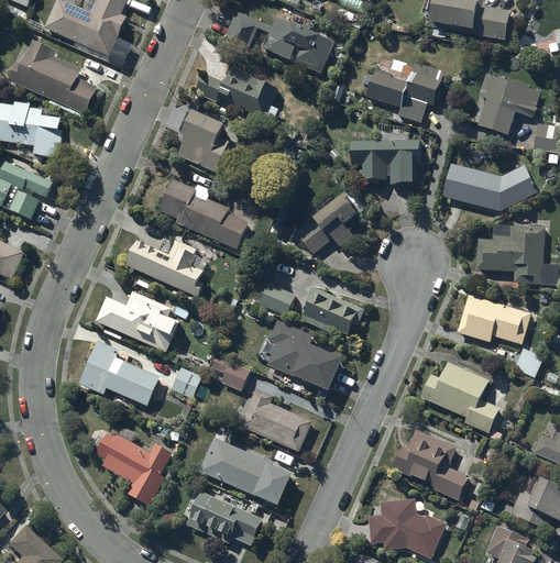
[(85,8),(66,0),(56,0),(44,28),(87,46),(86,51),(96,55),(97,51),(109,56),(127,17),(121,13),(127,0),(85,0),(85,2),(87,2),(85,8)]
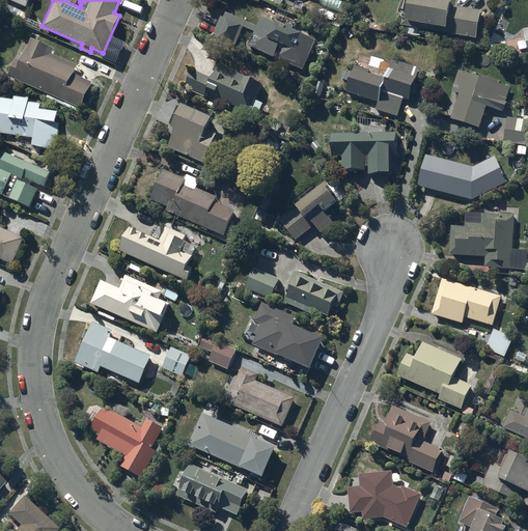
[(479,9),(454,5),(454,0),(398,0),(396,14),(401,15),(401,19),(406,20),(406,24),(475,36),(479,9)]
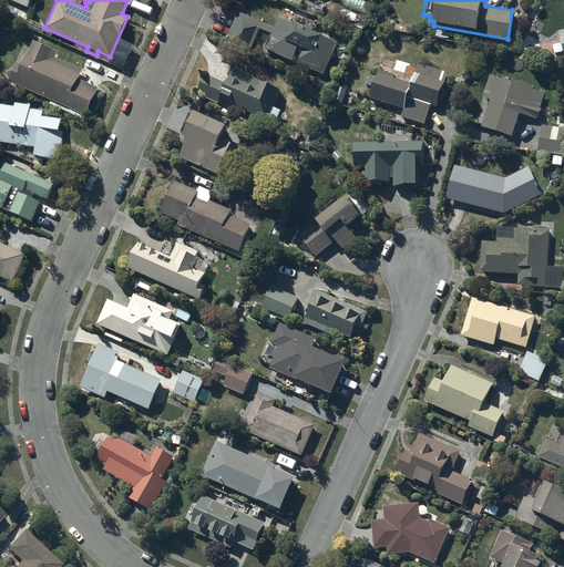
[(273,26),(239,10),(237,16),(234,14),(225,35),(248,45),(257,26),(269,31),(263,45),(290,58),(295,47),(300,49),(296,60),(320,71),(335,41),(311,30),(313,28),(305,24),(304,27),(277,16),(273,26)]
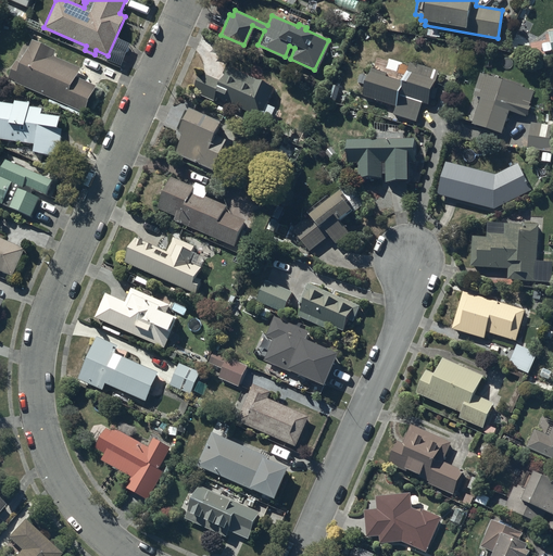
[(22,61),(15,59),(5,78),(82,113),(95,85),(76,76),(79,67),(51,54),(53,50),(30,39),(22,61)]
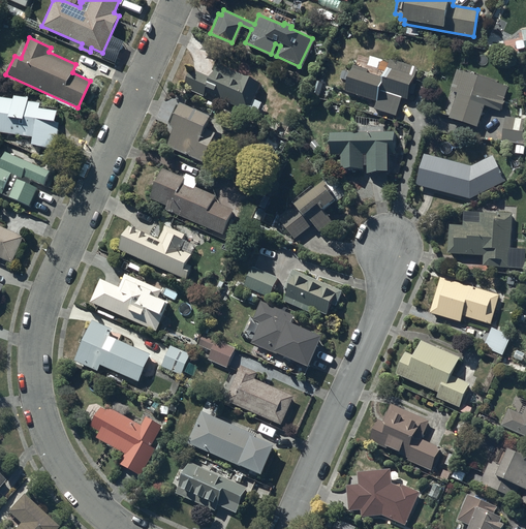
[(367,69),(352,64),(343,91),(375,101),(373,110),(394,116),(400,96),(407,98),(416,68),(389,59),(382,78),(366,72),(367,69)]
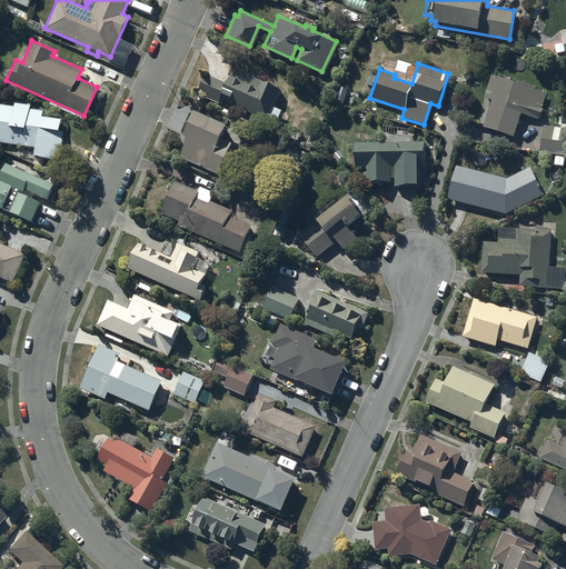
[(225,80),(205,72),(197,92),(217,100),(218,98),(265,116),(277,85),(231,66),(225,80)]
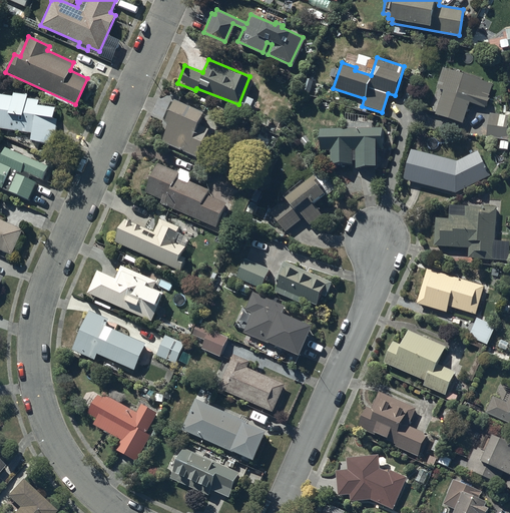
[(490,81),(441,66),(435,86),(442,88),(434,113),(462,121),(468,101),(482,105),(483,103),(485,103),(488,95),(486,94),(490,81)]
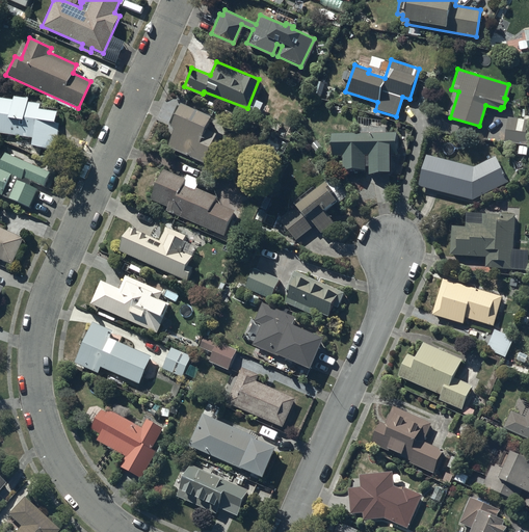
[(10,98),(0,96),(0,132),(30,137),(29,144),(53,148),(57,122),(54,122),(56,111),(37,108),(38,102),(26,101),(26,97),(11,95),(10,98)]
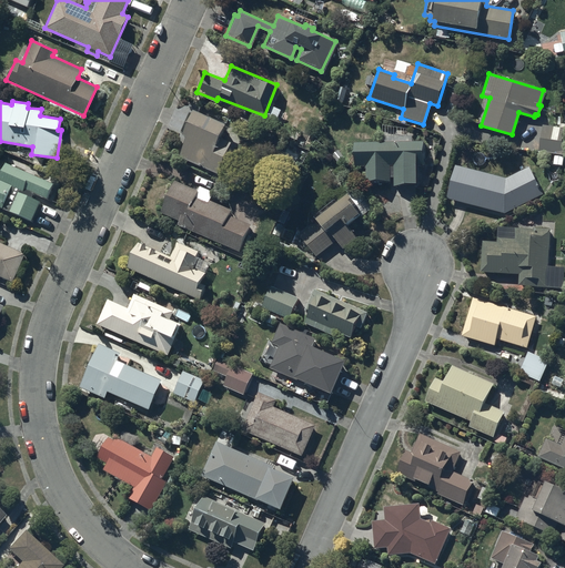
[(225,128),(189,112),(182,129),(185,130),(182,138),(185,139),(178,155),(217,172),(230,141),(221,138),(225,128)]
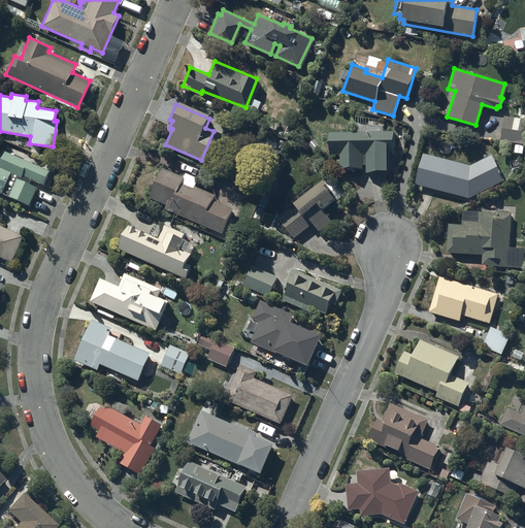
[(518,123),(502,121),(499,145),(514,147),(512,156),(521,158),(522,149),(524,149),(524,123),(524,119),(519,118),(518,123)]
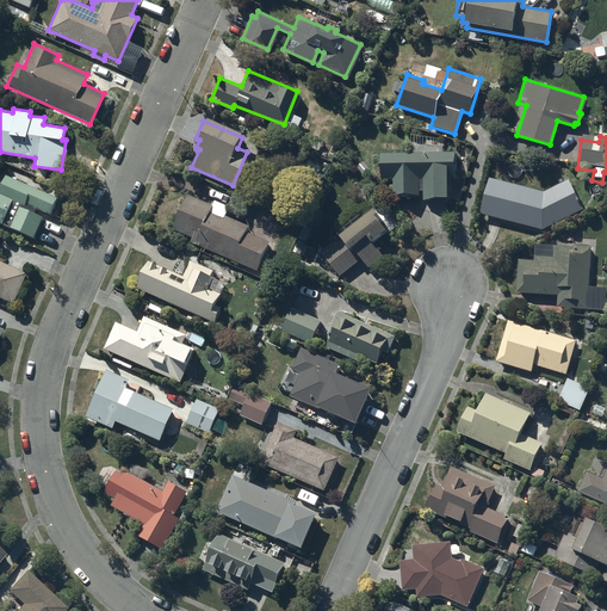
[(410,150),(379,150),(379,178),(391,178),(391,193),(417,193),(417,190),(421,190),(421,201),(447,201),(447,177),(453,177),(453,149),(441,149),(441,144),(410,144),(410,150)]
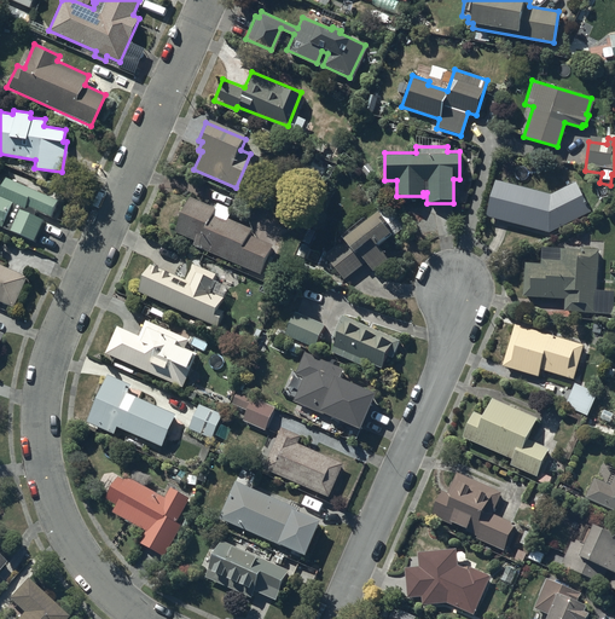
[(57,200),(4,177),(0,184),(0,225),(32,239),(42,213),(50,215),(57,200)]
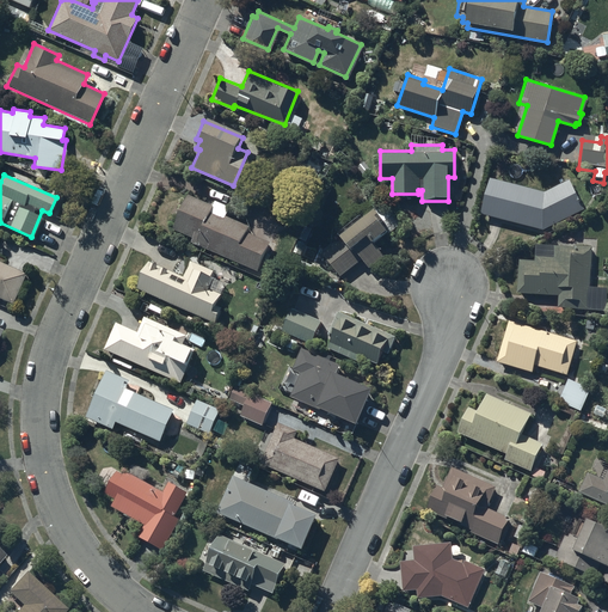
[(490,176),(480,212),(542,227),(584,207),(569,177),(545,190),(490,176)]
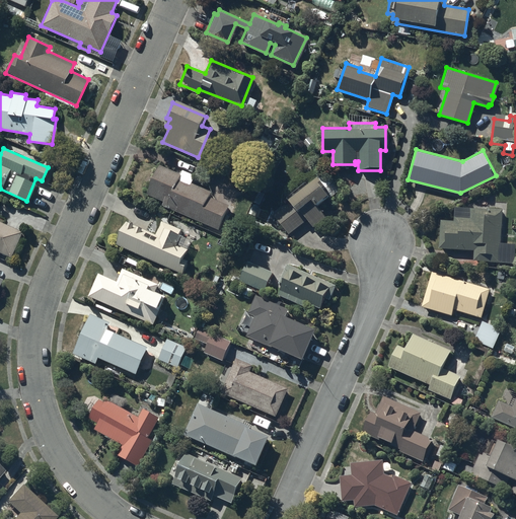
[(163,202),(162,206),(219,230),(229,206),(210,197),(212,193),(192,183),(195,174),(181,168),(179,174),(160,165),(157,170),(155,169),(151,177),(154,178),(152,183),(150,182),(147,189),(149,191),(147,195),(163,202)]
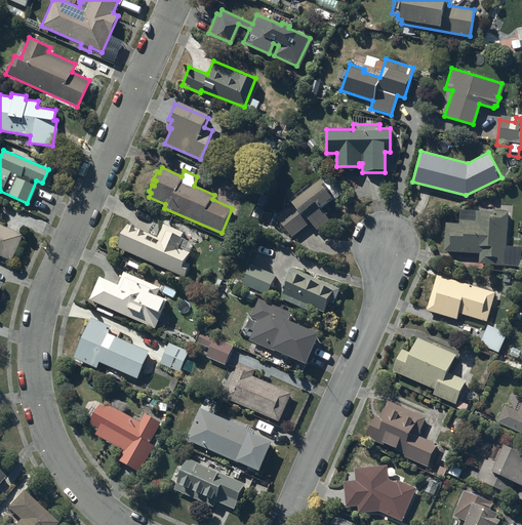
[(289,199),(292,202),(277,214),(292,233),(310,218),(317,228),(329,217),(322,208),(333,200),(327,192),(329,190),(322,182),(314,188),(310,183),(289,199)]
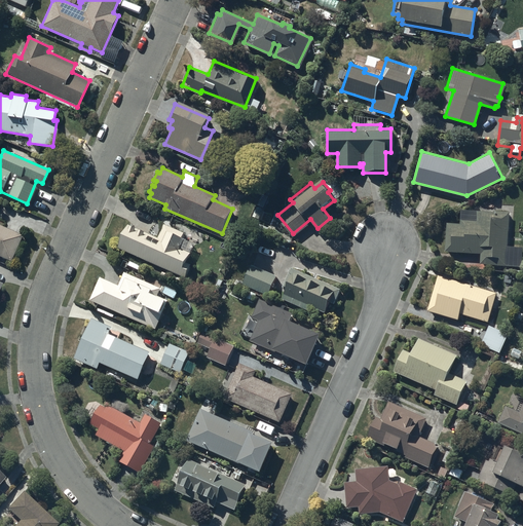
[(459,223),(446,222),(445,251),(480,253),(479,263),(521,265),(522,248),(507,247),(509,212),(493,211),(493,212),(460,210),(459,223)]
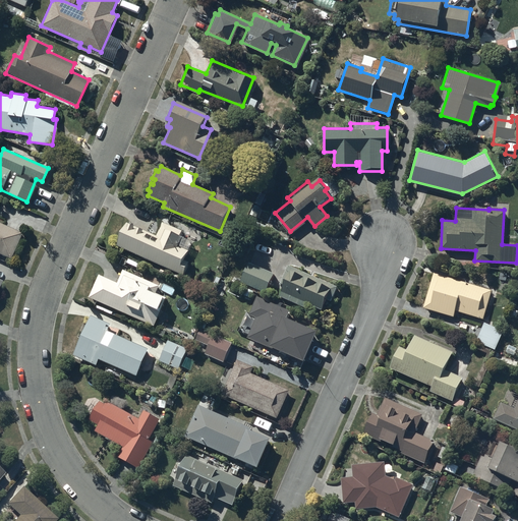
[(0,258),(3,259),(5,255),(9,257),(21,231),(0,221),(0,258)]
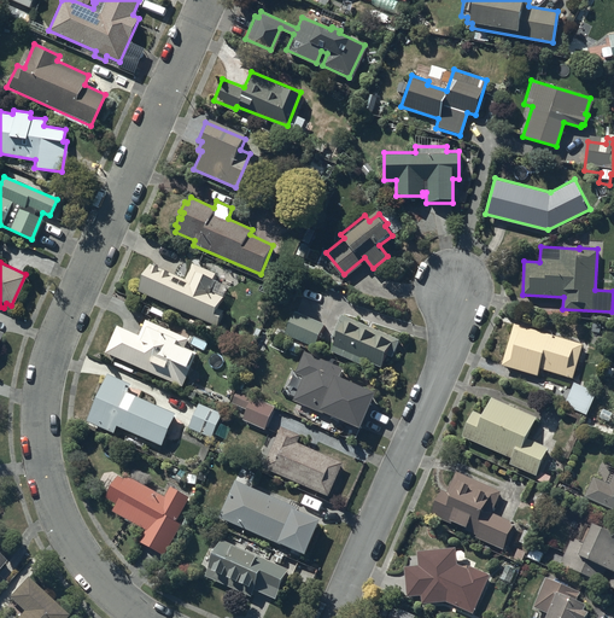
[(180,279),(146,263),(134,291),(212,325),(218,309),(215,308),(218,297),(205,291),(210,280),(208,279),(211,272),(188,262),(180,279)]
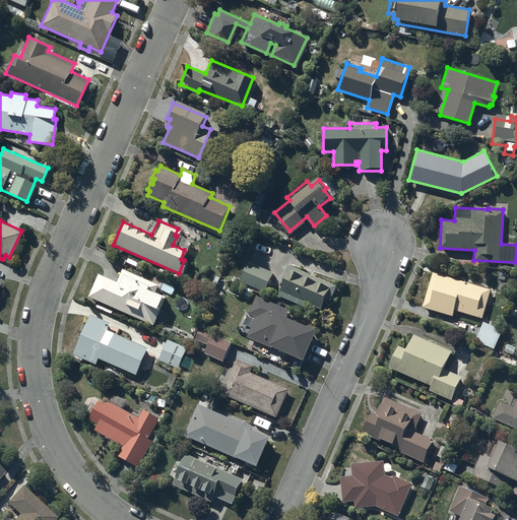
[(271,273),(246,262),(240,278),(232,274),(230,279),(237,282),(237,281),(263,293),(271,273)]
